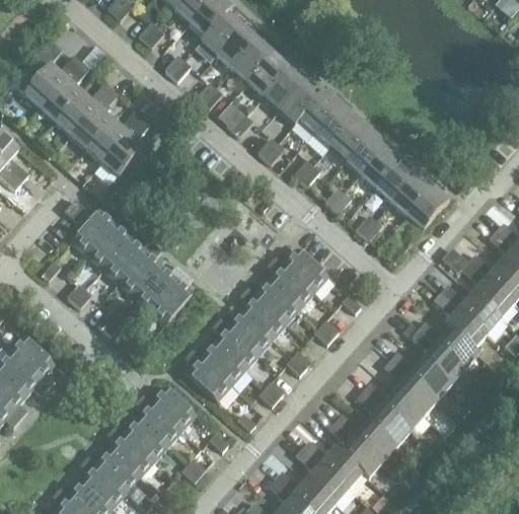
[(114,0),(106,8),(120,20),(133,5),(127,0),(114,0)]
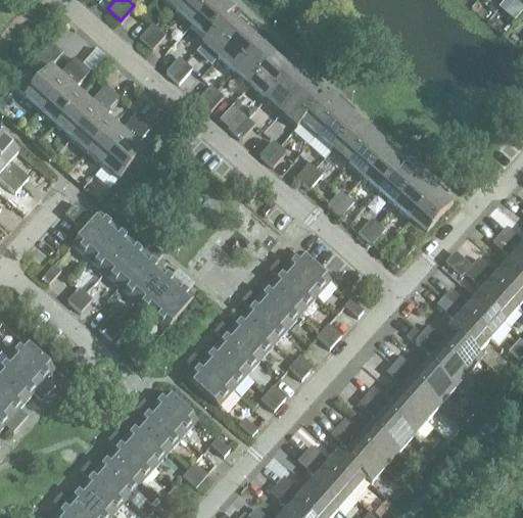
[(165,0),(176,9),(184,0),(165,0)]
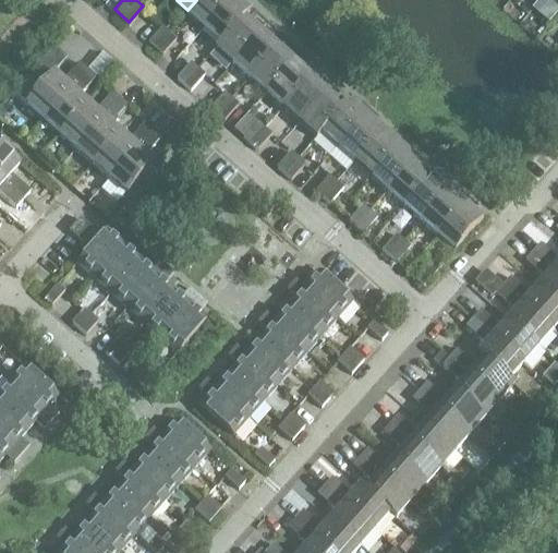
[(196,0),(187,10),(204,25),(226,0),(196,0)]
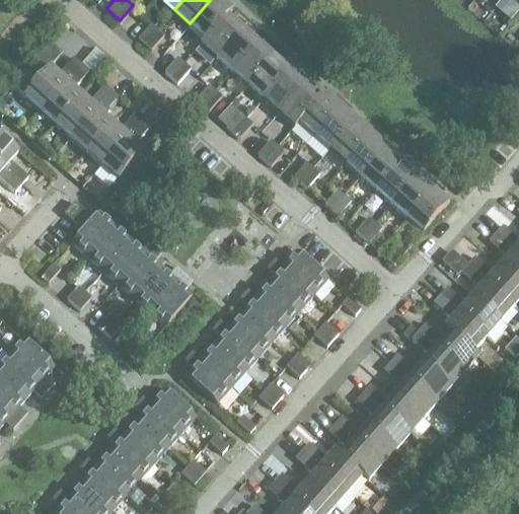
[(210,0),(190,23),(206,37),(231,8),(223,1),(224,0),(210,0)]
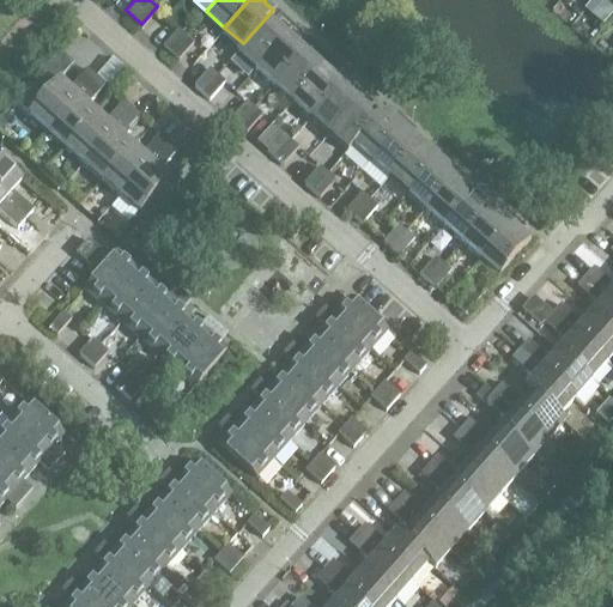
[(273,10),(243,43),(236,52),(254,67),(290,28),(281,19),(277,25),(267,17),(273,11),(273,10)]
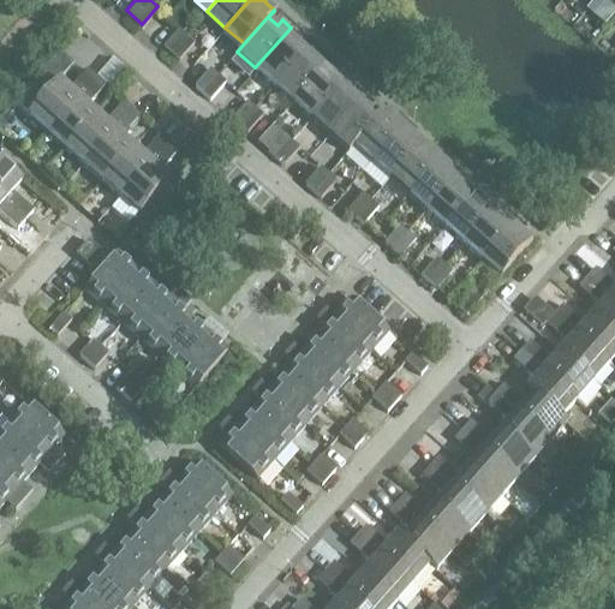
[(172,51),(187,33),(178,25),(163,42),(172,51)]
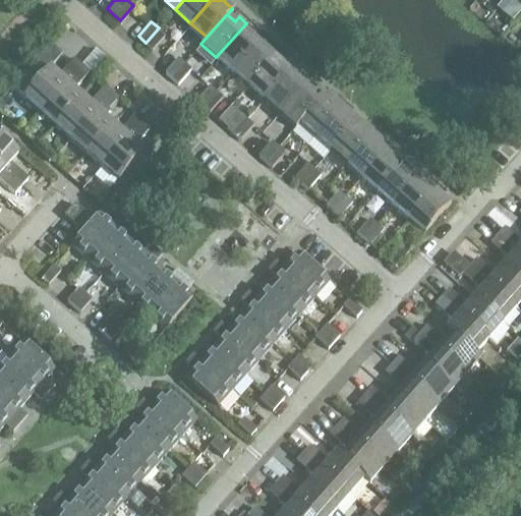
[(246,23),(216,57),(232,71),(257,42),(250,36),(254,31),(246,23)]
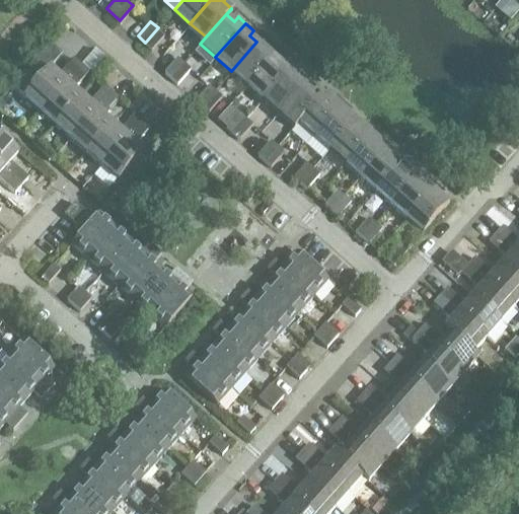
[(145,43),(151,48),(164,33),(158,27),(145,43)]
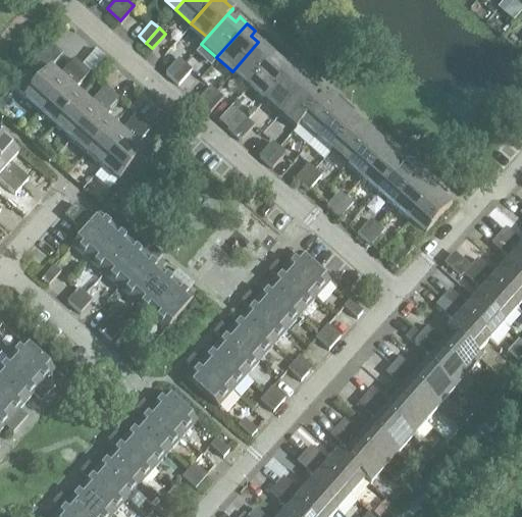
[(258,42),(232,71),(248,85),(277,51),(270,45),(266,49),(258,42)]
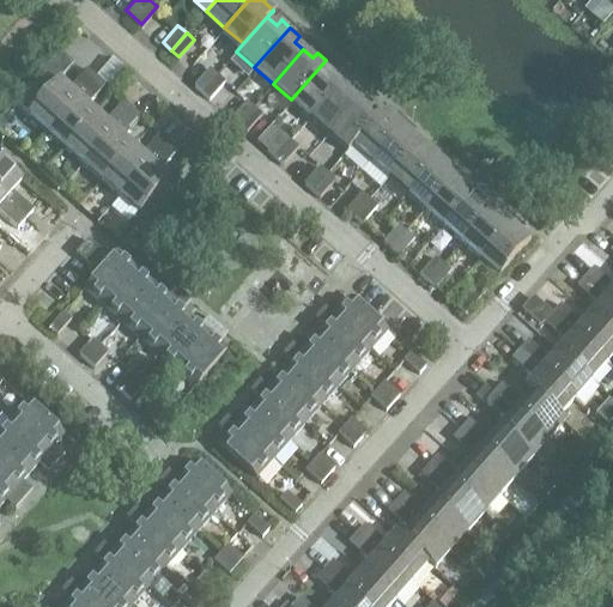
[(326,60),(291,99),(309,116),(340,82),(331,74),(335,68),(326,60)]
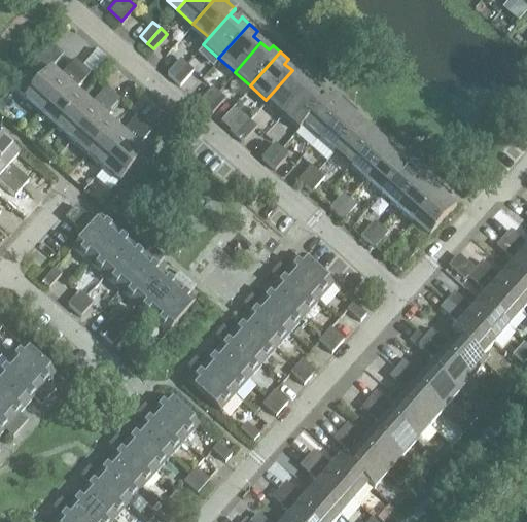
[(174,77),(187,62),(179,55),(167,70),(174,77)]
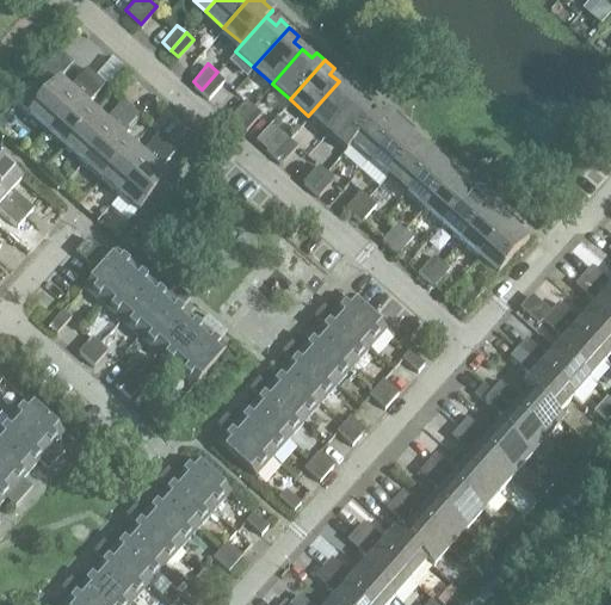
[(47,129),(96,73),(86,65),(67,86),(57,78),(55,81),(43,72),(17,100),(29,111),(28,112),(47,129)]
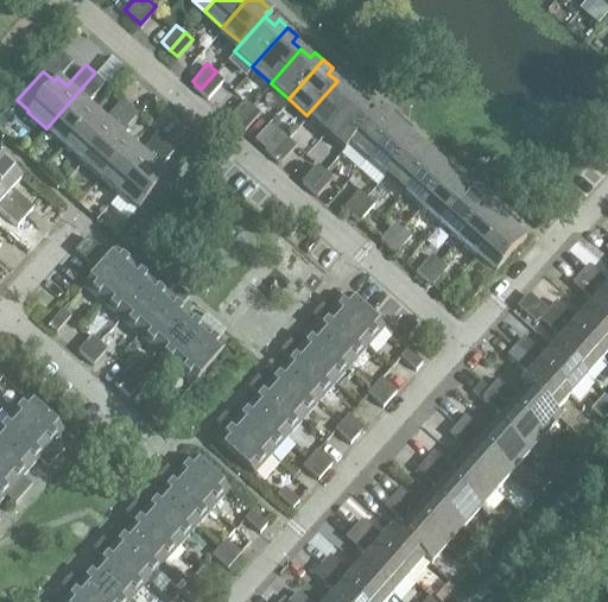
[(201,89),(208,95),(222,77),(216,71),(201,89)]
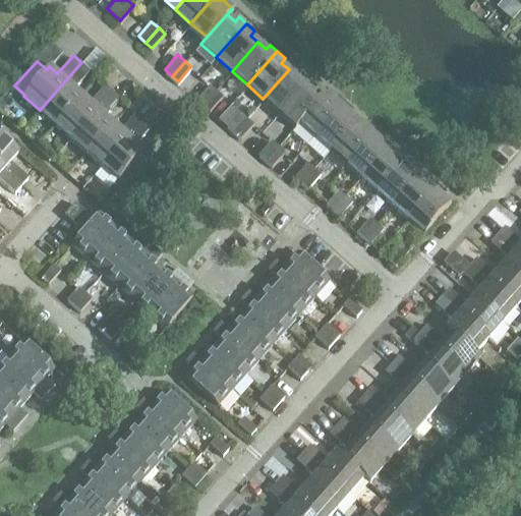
[(81,62),(40,110),(55,123),(80,95),(72,88),(90,68),(81,62)]
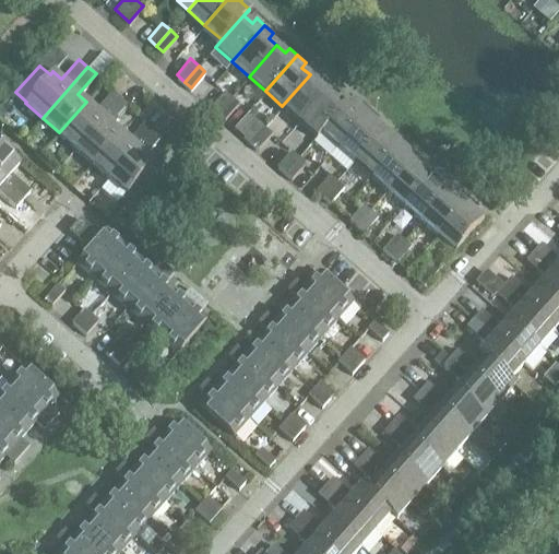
[(310,74),(282,106),(299,120),(331,84),(323,78),(319,82),(310,74)]
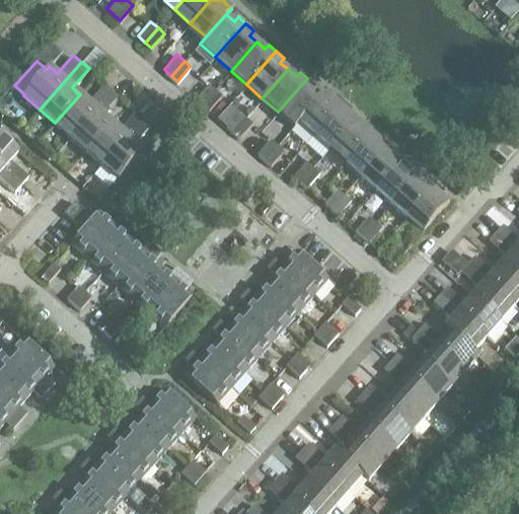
[(307,78),(278,112),(293,126),(298,120),(318,96),(311,90),(315,85),(307,78)]
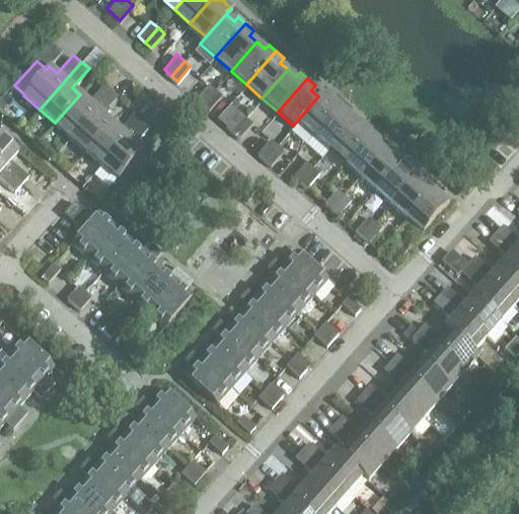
[(80,94),(55,123),(70,137),(112,89),(104,82),(88,100),(80,94)]
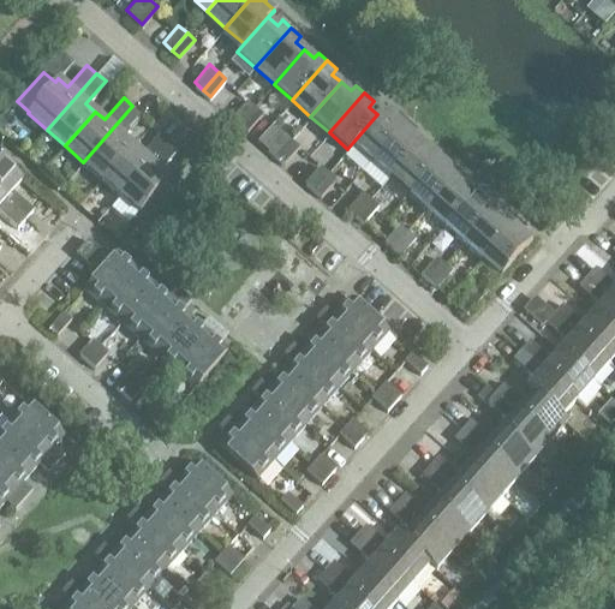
[(232,115),(248,129),(262,112),(246,97),(232,115)]
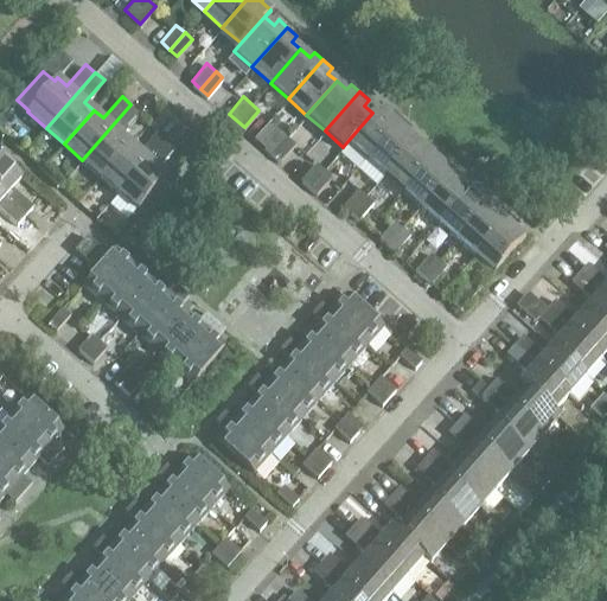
[(131,104),(82,160),(100,176),(129,142),(121,134),(140,113),(131,104)]
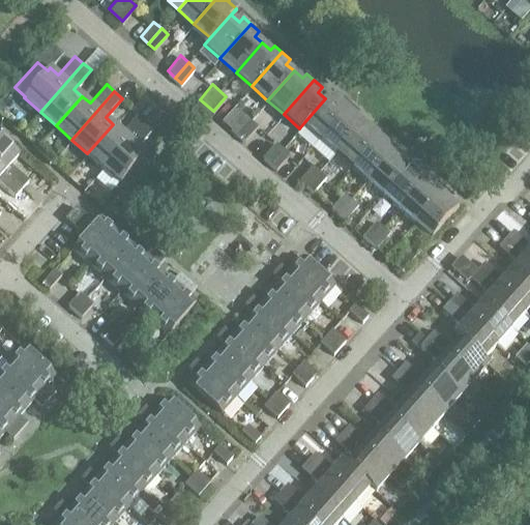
[(325,98),(304,122),(321,136),(351,101),(343,94),(339,99),(331,92),(325,98)]
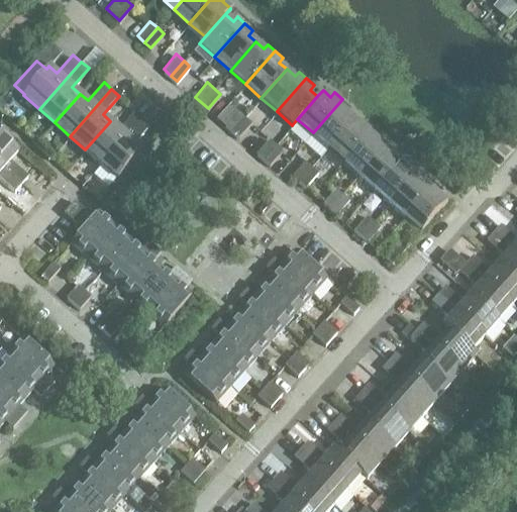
[(342,99),(313,132),(328,146),(353,117),(346,111),(350,106),(342,99)]
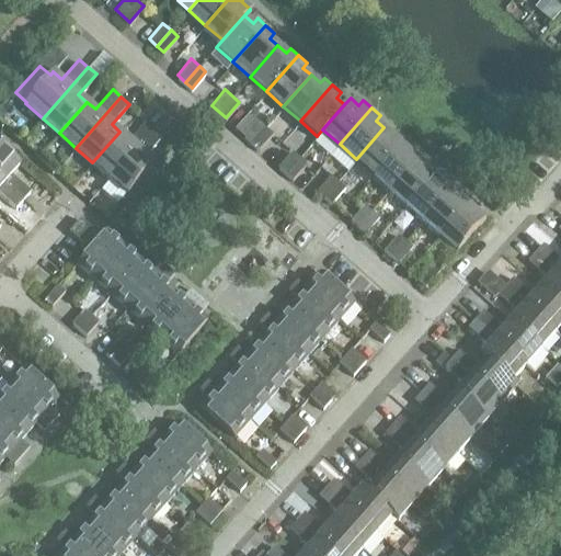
[(119,132),(92,162),(109,178),(155,126),(146,118),(128,138),(119,132)]
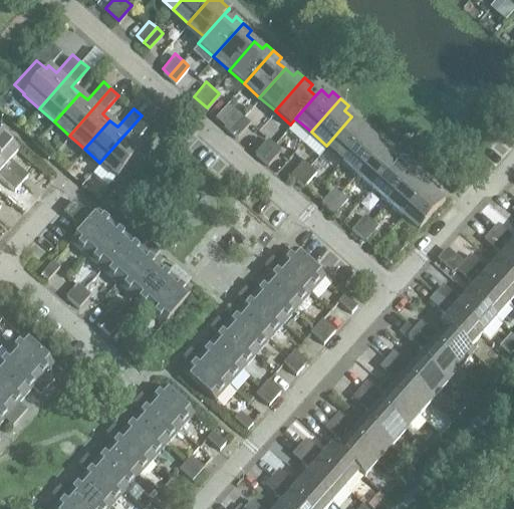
[(231,130),(244,114),(237,108),(224,123),(231,130)]
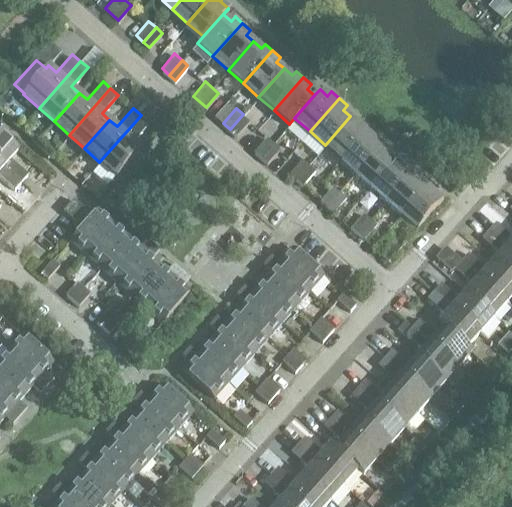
[(230,129),(236,135),(249,120),(243,114),(230,129)]
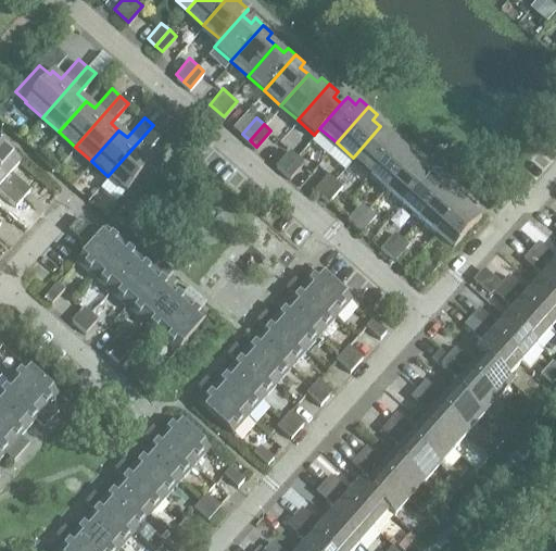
[(153,125),(108,176),(125,191),(152,161),(143,152),(161,133),(153,125)]
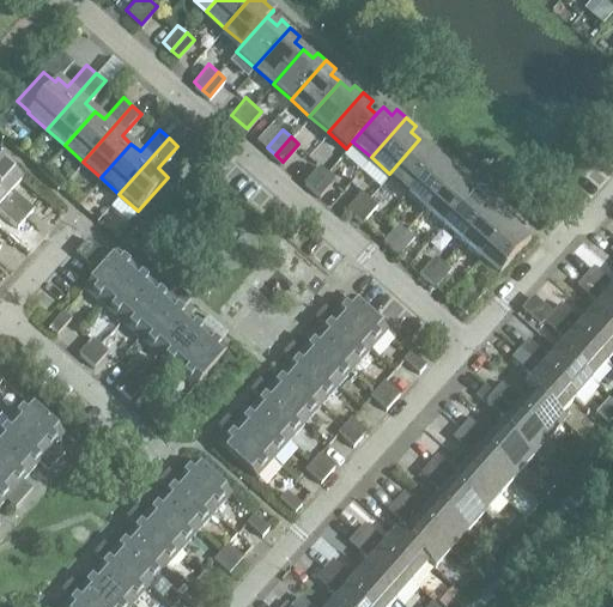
[(419,139),(389,174),(407,189),(443,150),(434,143),(429,147),(419,139)]
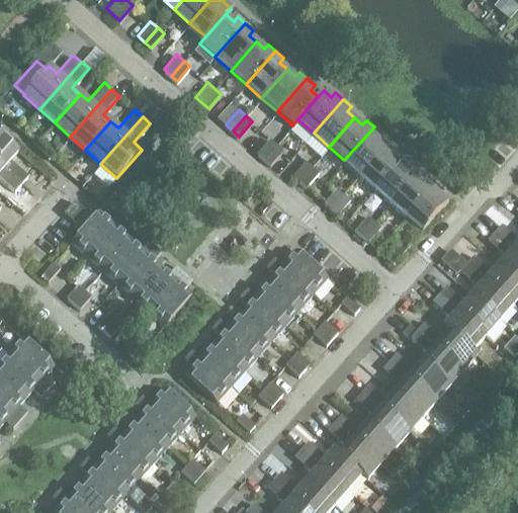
[(374,126),(344,160),(360,174),(385,146),(377,139),(381,134),(374,126)]
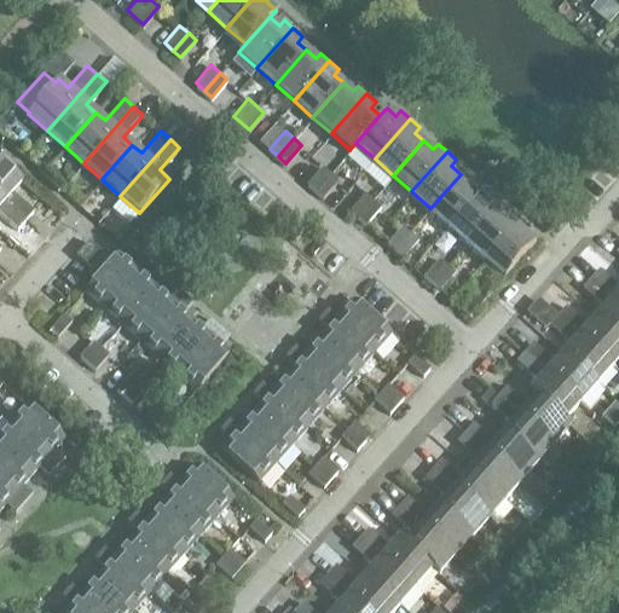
[(34,207),(12,188),(22,178),(0,158),(0,192),(25,217),(34,207)]
